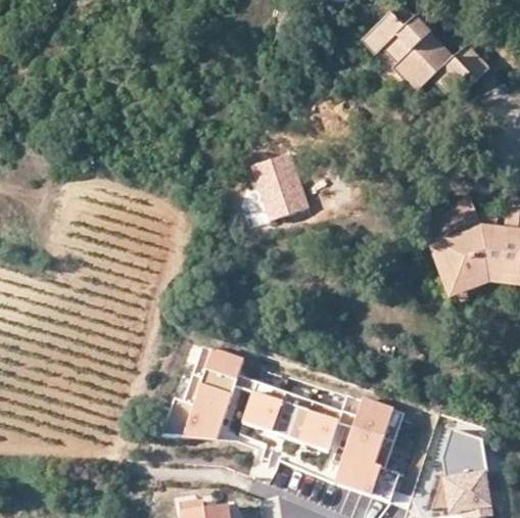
[(399,0),(363,35),(377,50),(381,46),(394,60),(390,64),(414,90),(430,76),(444,91),(466,71),(473,78),(487,64),(465,41),(452,53),(402,0),(399,0)]
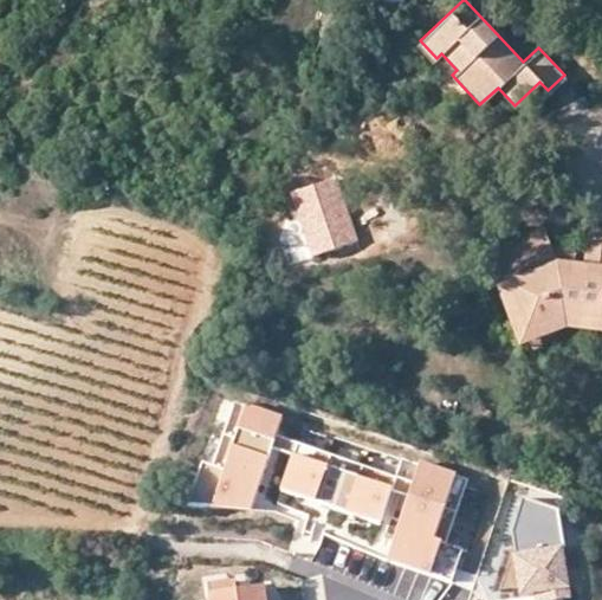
[(573,318),(601,322),(601,233),(594,232),(591,253),(589,268),(562,264),(556,249),(549,228),(490,251),(492,259),(504,289),(512,285),(530,334),(573,318)]
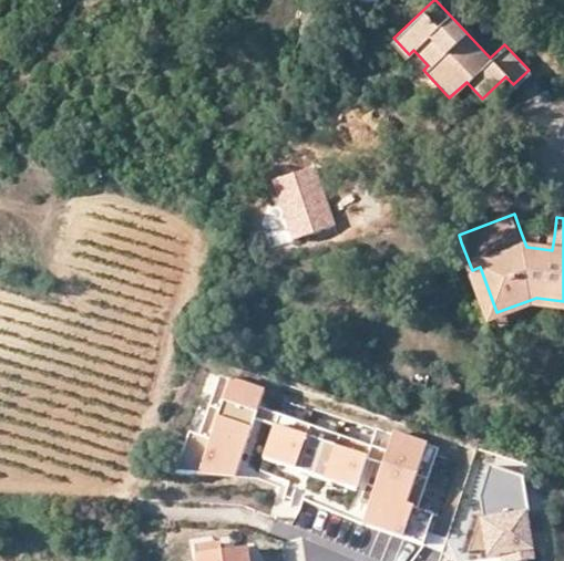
[(554,237),(521,232),(526,247),(552,250),(554,237)]
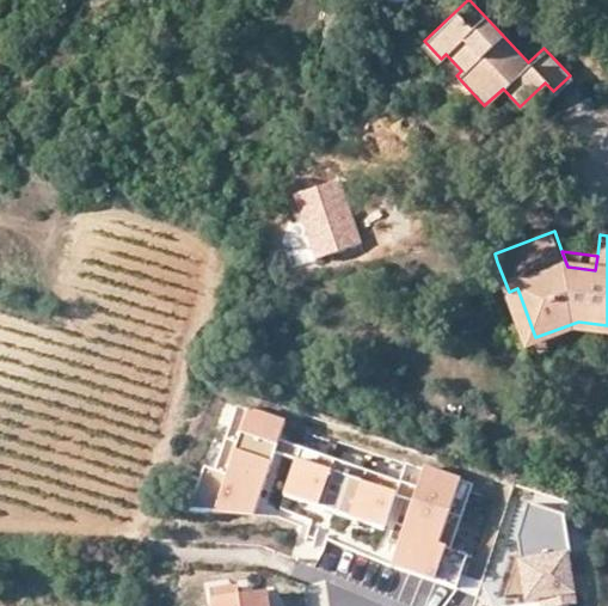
[(517,288),(509,292),(529,349),(577,331),(607,335),(607,325),(578,322),(535,337),(517,288)]
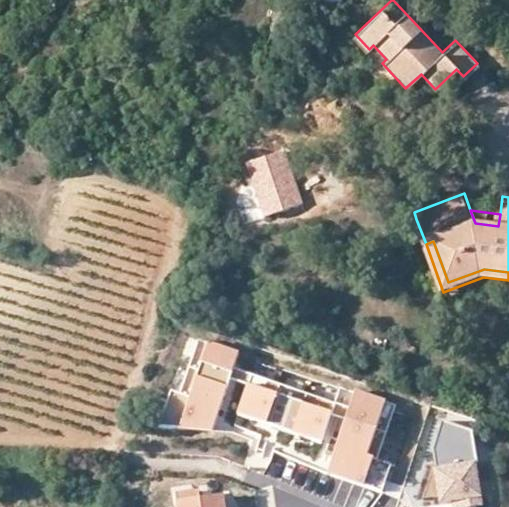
[(213,429),(230,377),(234,367),(239,351),(198,338),(181,391),(172,388),(160,425),(213,429)]
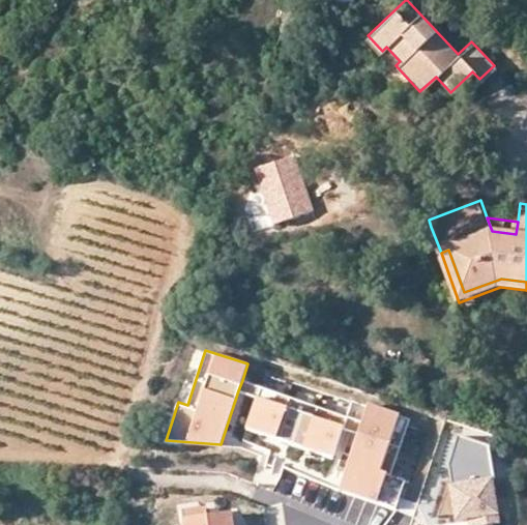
[(242,380),(238,390),(257,397),(260,385),(242,380)]
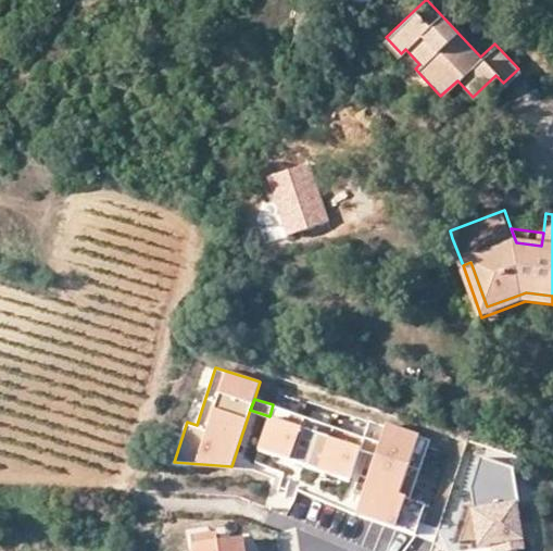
[(360,447),(364,435),(273,404),(269,416),(259,448),(349,478),(360,447)]
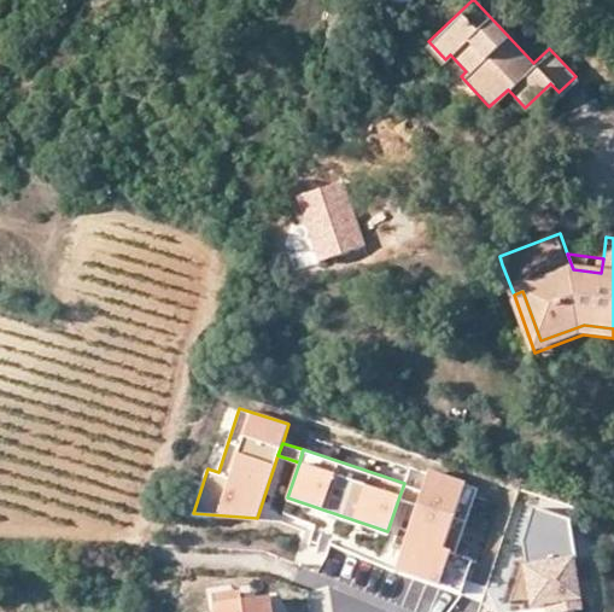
[(427,470),(421,489),(416,502),(395,569),(461,590),(465,578),(472,557),(455,552),(475,485),(427,470)]
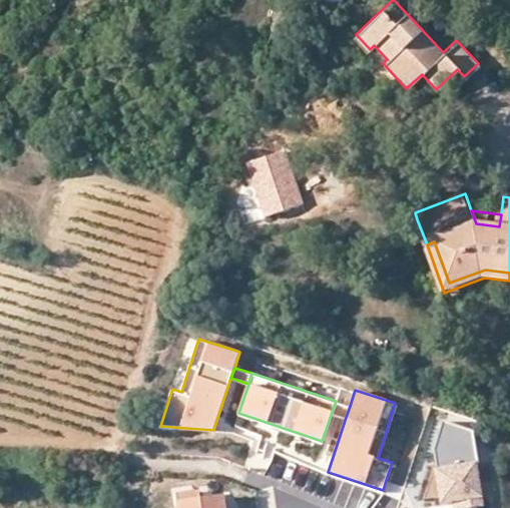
[(332,412),(346,417),(350,406),(336,401),(332,412)]
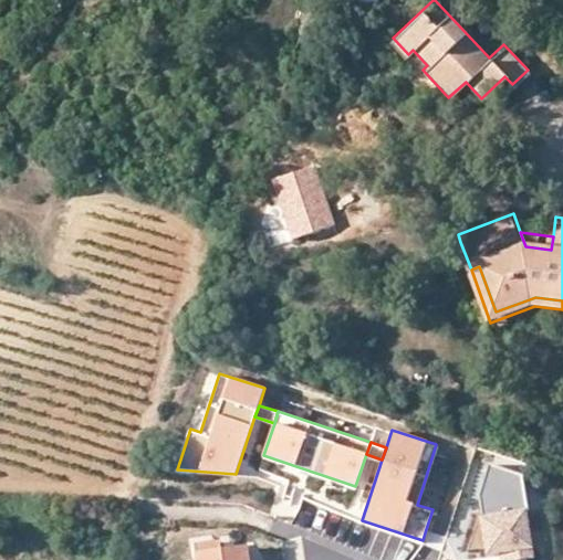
[(519,471),(486,460),(475,492),(478,513),(476,513),(481,551),(494,549),(497,557),(482,559),(520,559),(520,556),(529,553),(519,471)]
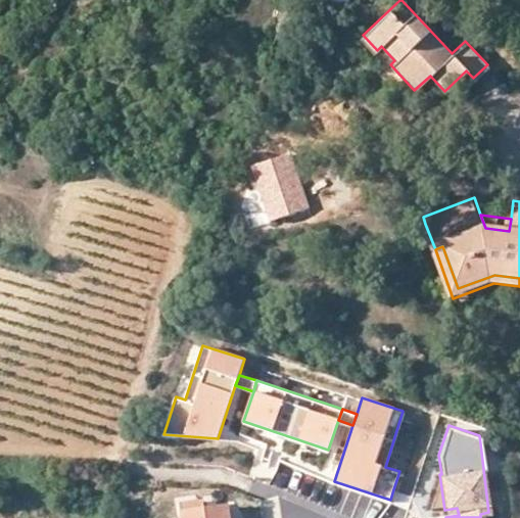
[(393,489),(390,500),(408,506),(411,496),(393,489)]
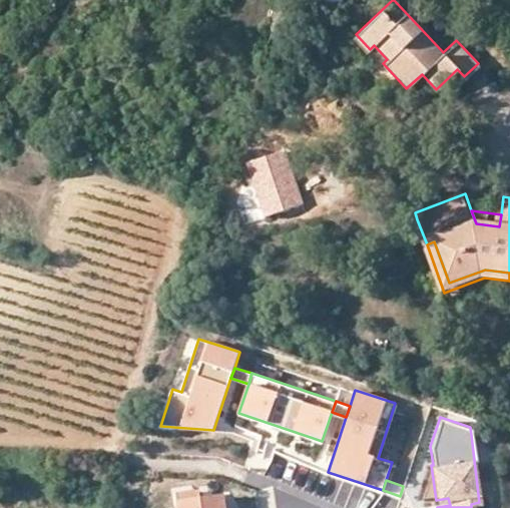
[(221,507),(220,493),(196,497),(194,488),(171,491),(173,507),(221,507)]
